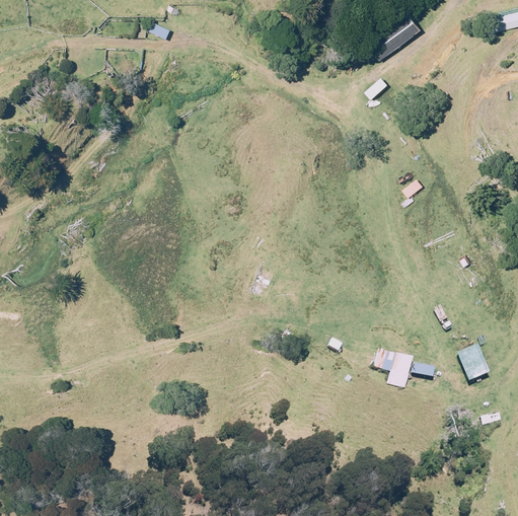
[(517,8),(489,15),(493,30),(517,23),(517,8)]
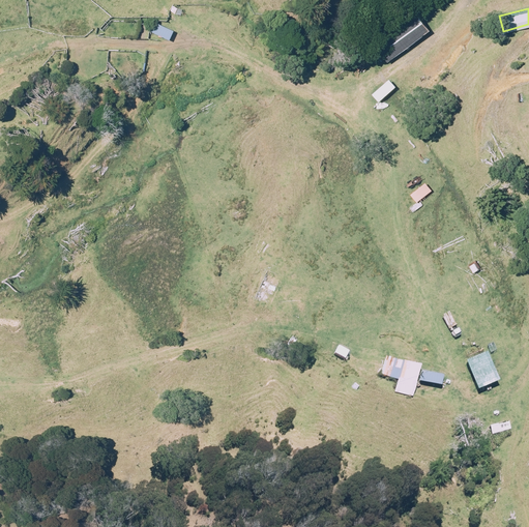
[(391,57),(432,28),(418,9),(378,39),(391,57)]
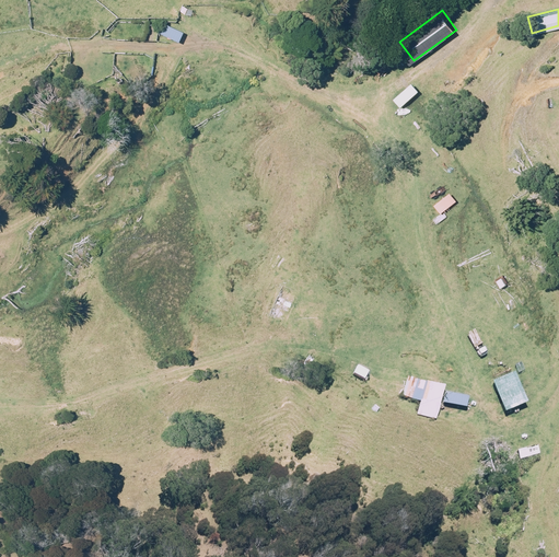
[(160,30),(182,39),(186,28),(164,19),(160,30)]
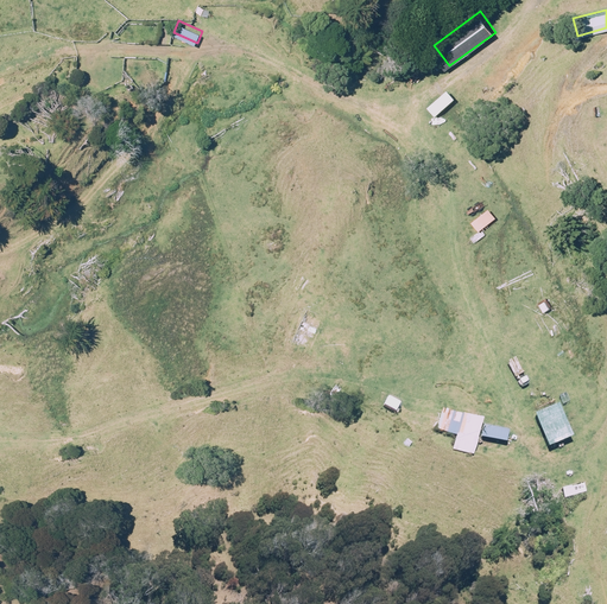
[(560,402),(536,413),(550,446),(574,436),(560,402)]
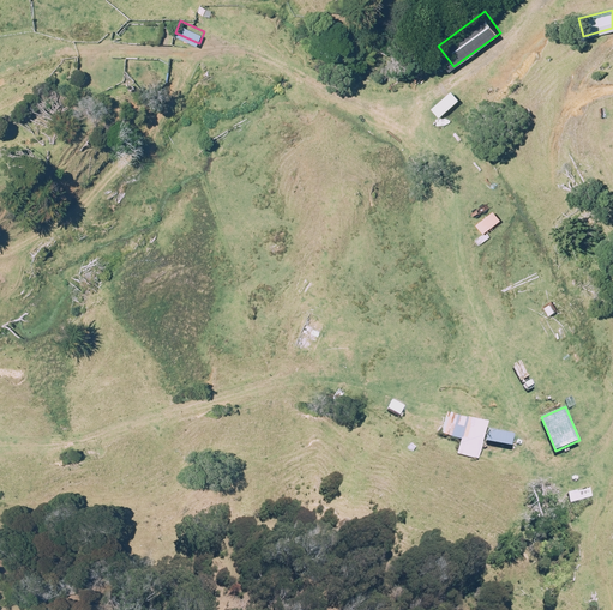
[(458,451),(479,457),(488,421),(446,410),(442,432),(462,436),(458,451)]
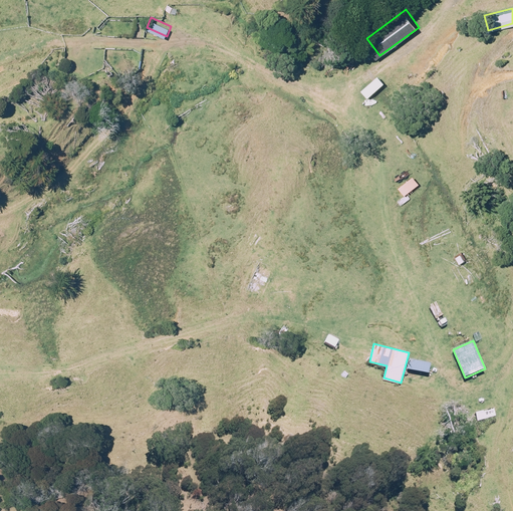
[(429,372),(431,362),(409,358),(408,368),(429,372)]
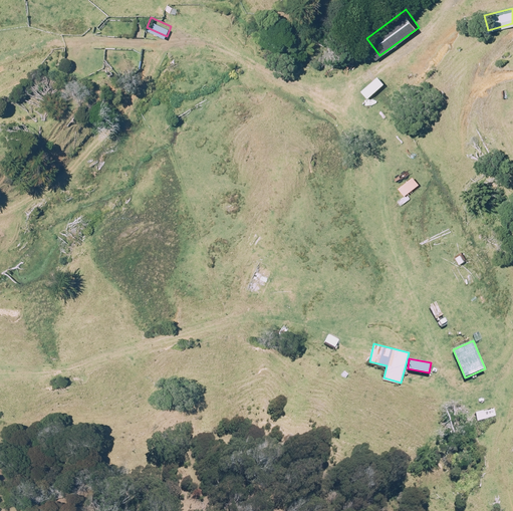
All buildings are outlined.
